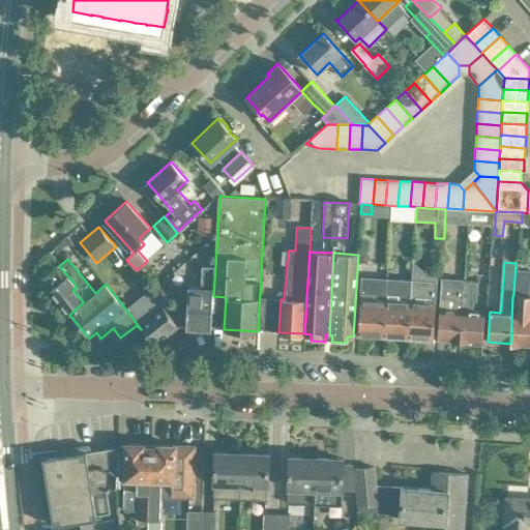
[(211,328),(213,296),(215,266),(202,265),(201,288),(188,288),(186,326),(211,328)]
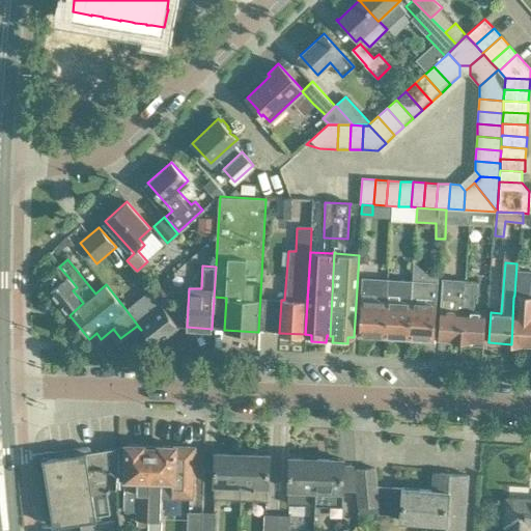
[(42,280),(70,315),(83,303),(73,290),(77,287),(67,276),(64,279),(56,269),(42,280)]
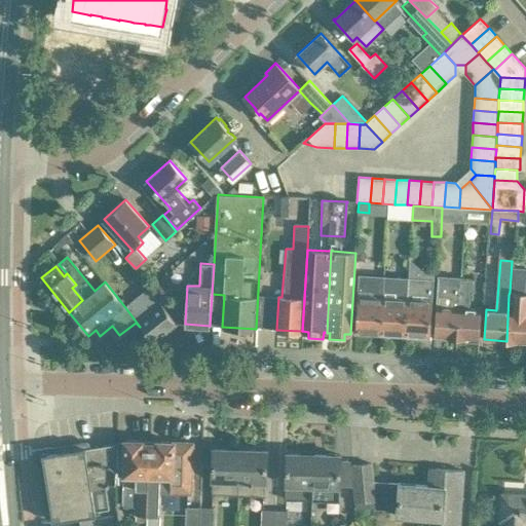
[(506,341),(509,341),(511,344),(516,345),(519,341),(525,341),(525,292),(525,293),(525,275),(525,268),(512,268),(506,341)]
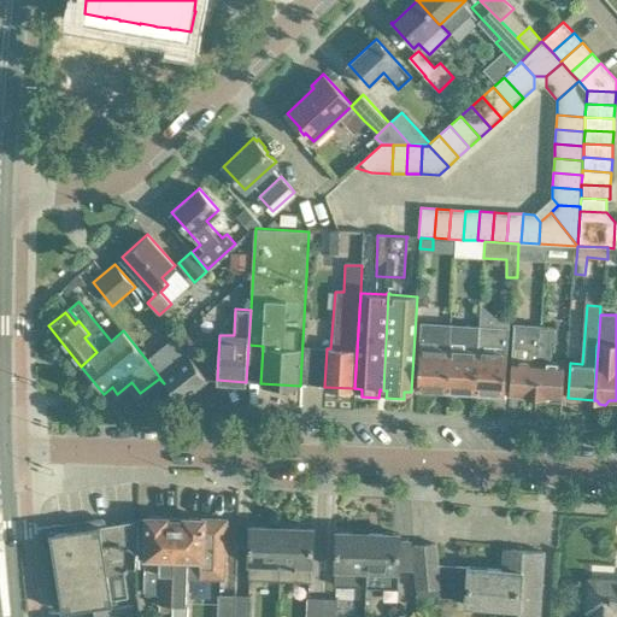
[(444,339),(450,339),(450,324),(450,319),(438,318),(436,333),(445,334),(444,339)]
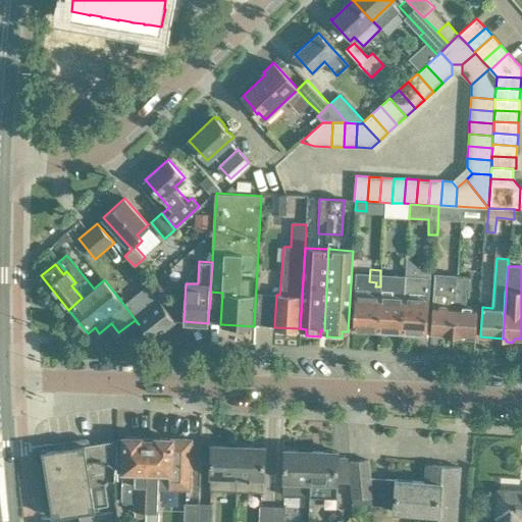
[(402,332),(405,282),(405,275),(380,274),(380,286),(379,295),(377,330),(402,332)]
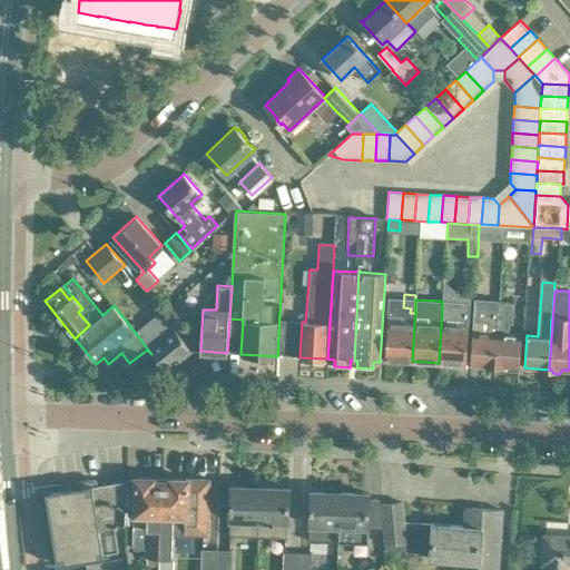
[(439,363),(467,364),(470,303),(442,301),(442,308),(439,363)]
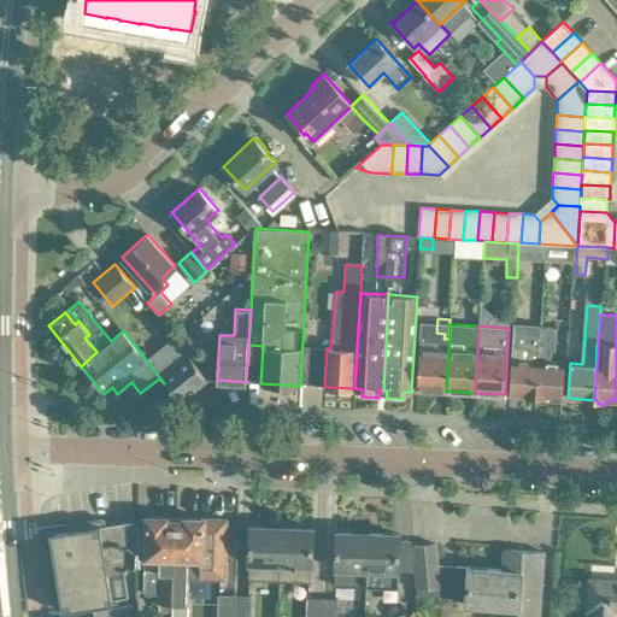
[(535,397),(540,328),(513,325),(509,394),(535,397)]
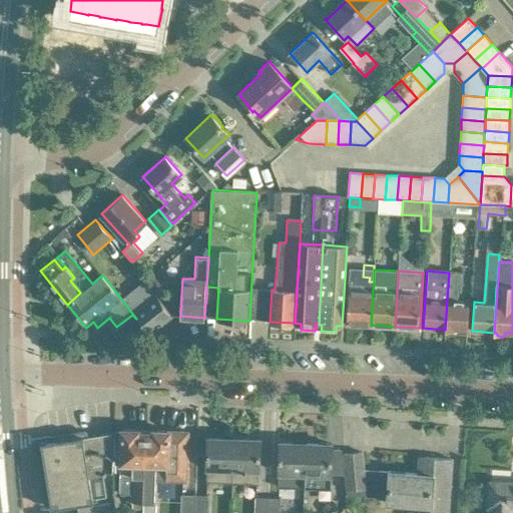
[(458,288),(460,288),(461,274),(449,273),(445,330),(467,331),(469,302),(457,301),(458,288)]
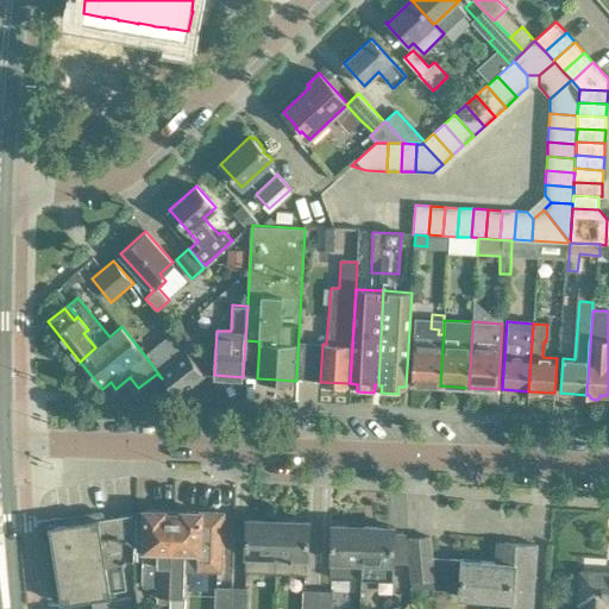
[(174,332),(144,355),(162,378),(163,377),(177,396),(206,374),(174,332)]
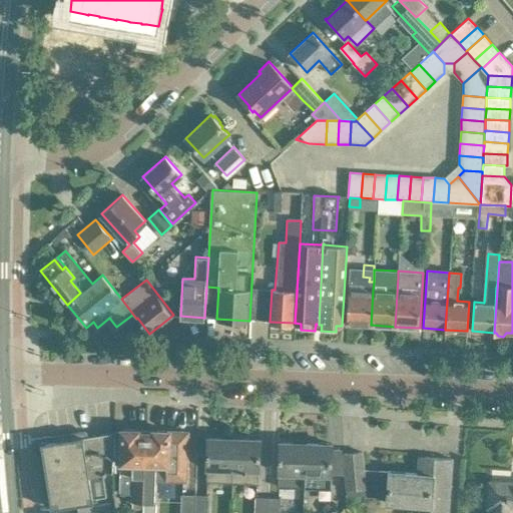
[(371,325),(373,290),(349,289),(347,324),(371,325)]
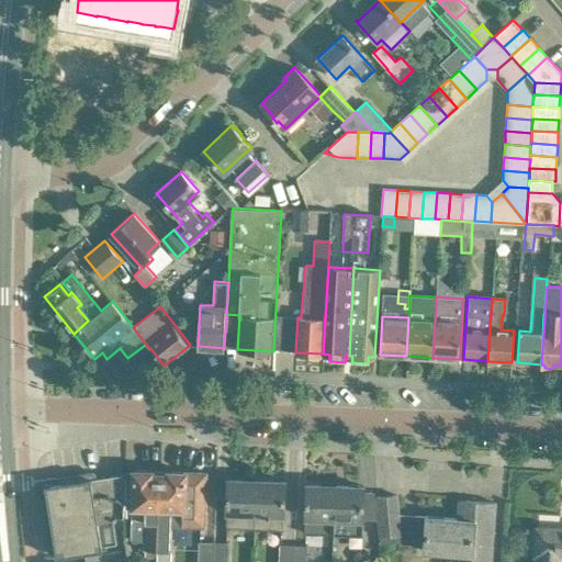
[(159,476),(152,475),(152,471),(133,471),(133,476),(124,475),(123,518),(132,517),(132,521),(133,521),(133,540),(145,540),(145,552),(157,553),(159,476)]
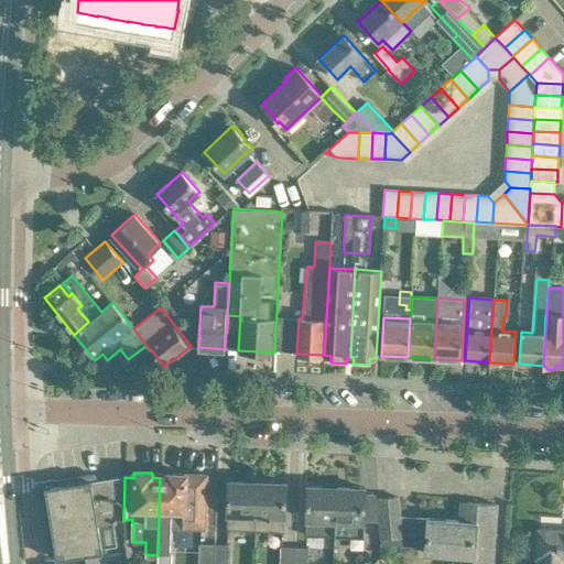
[(51,500),(47,500),(56,559),(102,551),(101,548),(117,545),(114,521),(123,520),(125,477),(125,474),(123,474),(123,475),(91,480),(91,479),(56,485),(57,490),(51,500)]
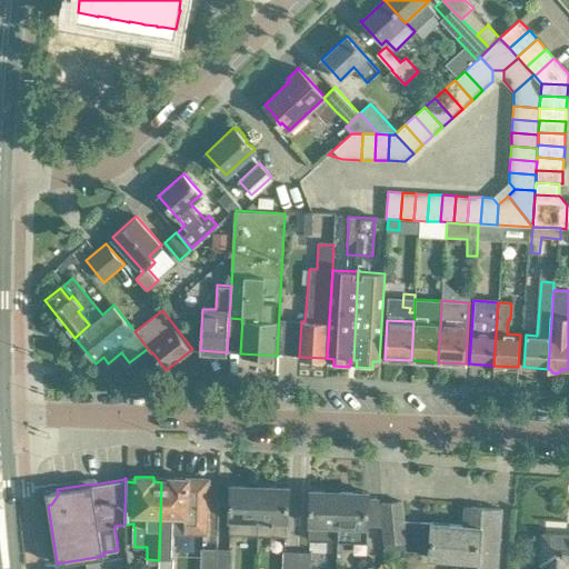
[(161,482),(159,560),(158,568),(171,568),(171,557),(172,557),(172,531),(207,532),(208,479),(170,478),(170,482),(161,482)]
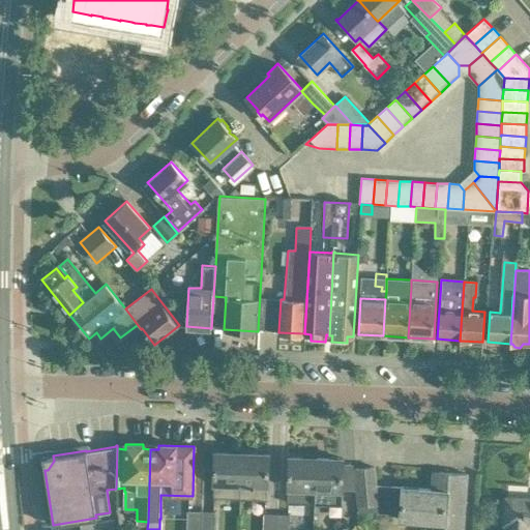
[(241,452),(214,452),(213,498),(240,499),(241,452)]
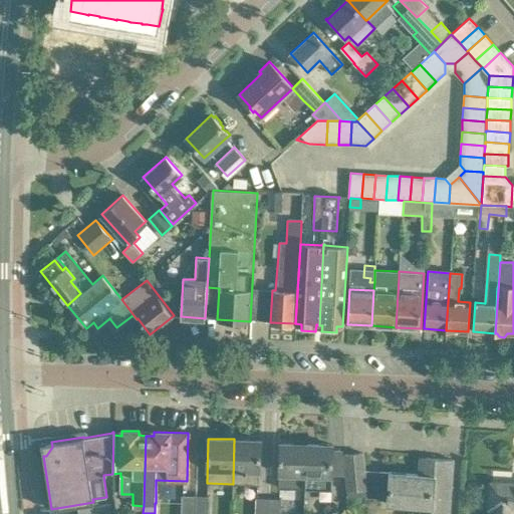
[(260,440),(234,439),(233,484),(259,485),(260,440)]
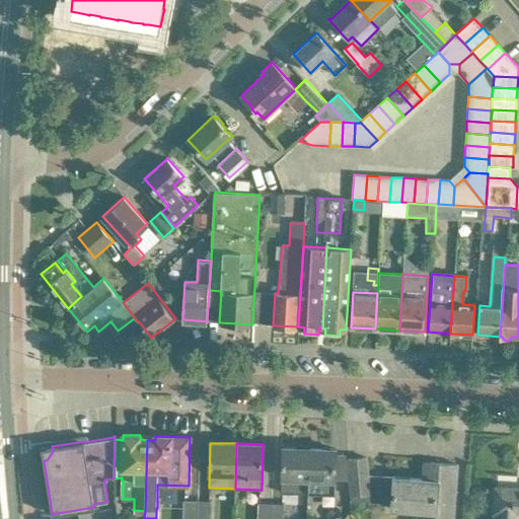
[(307,494),(309,448),(283,447),(282,493),(307,494)]
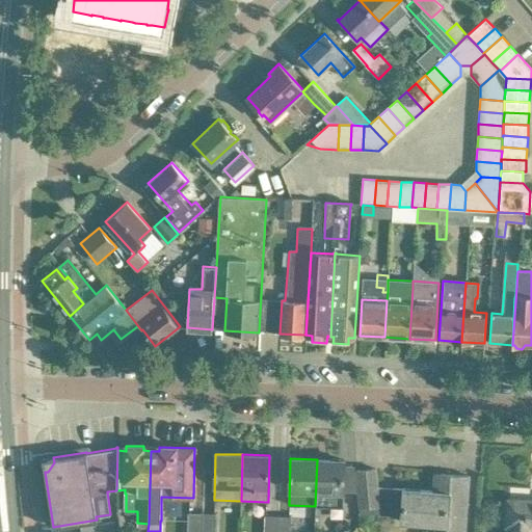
[(344,460),(317,459),(315,506),(343,507),(344,460)]
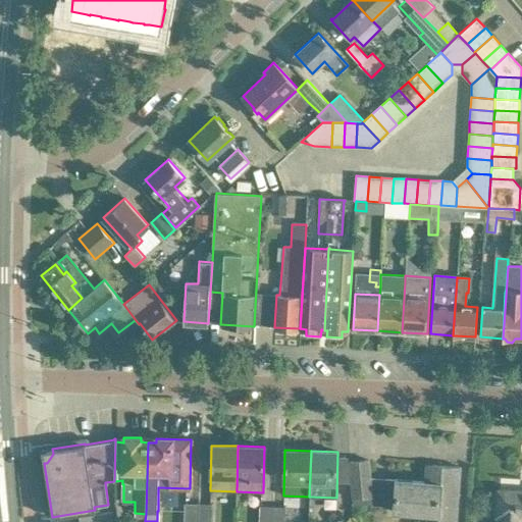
[(455,521),(460,467),(427,464),(427,465),(428,466),(427,481),(370,478),(368,460),(350,462),(354,505),(393,508),(392,513),(437,516),(436,521),(455,521)]
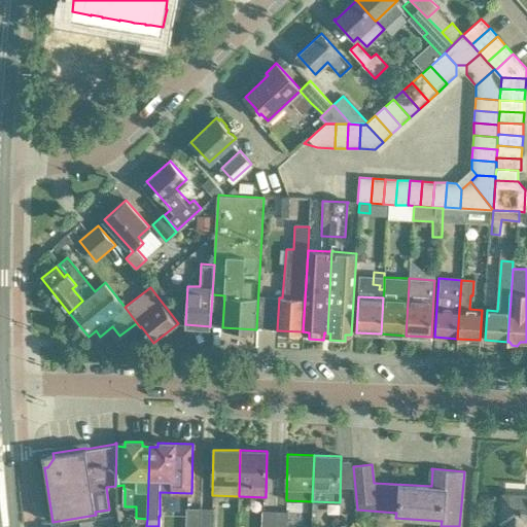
[(526,495),(503,494),(501,522),(504,522),(503,526),(525,526),(526,522),(526,495)]
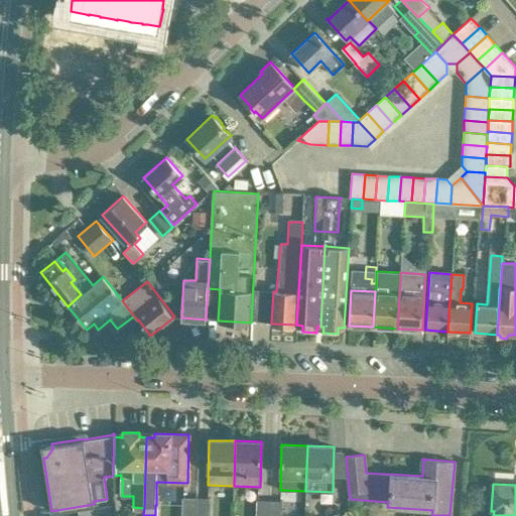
[(195,515),(196,498),(183,497),(182,515),(195,515)]
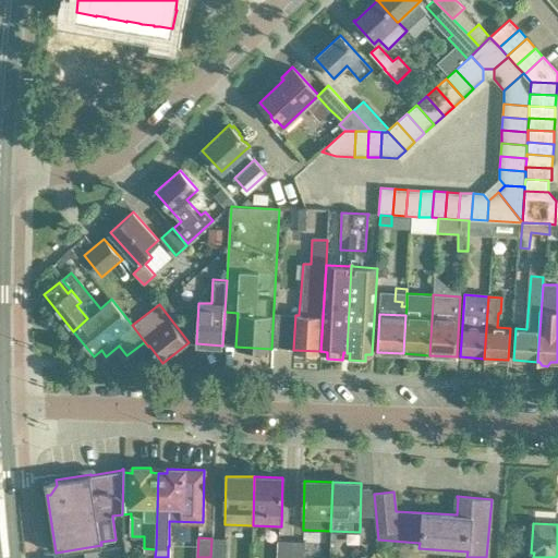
[(225,557),(226,538),(211,538),(210,557),(225,557)]
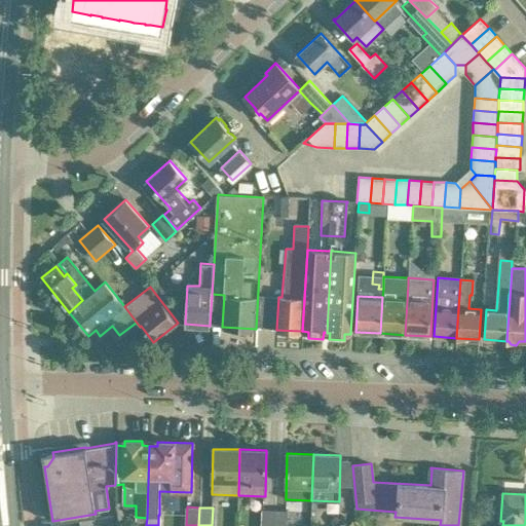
[(272,525),(273,511),(261,510),(260,525),(272,525)]
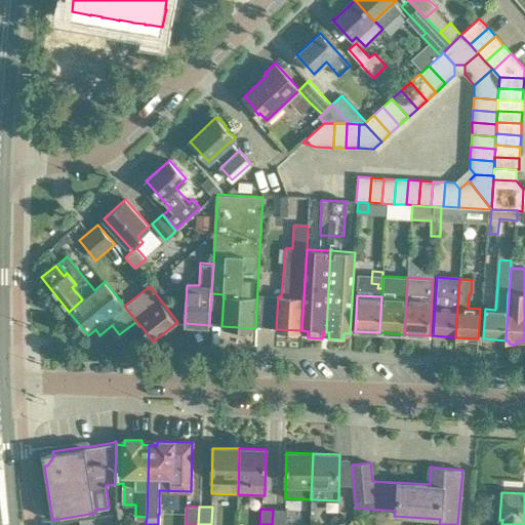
[(285,524),(286,510),(273,510),(272,524),(285,524)]
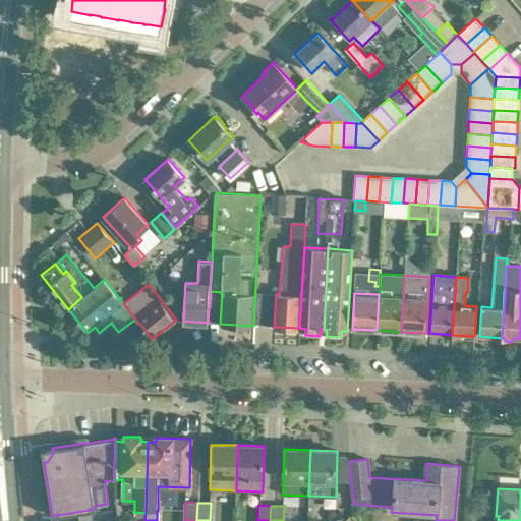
[(112,520),(113,510),(79,515),(79,520),(112,520)]
